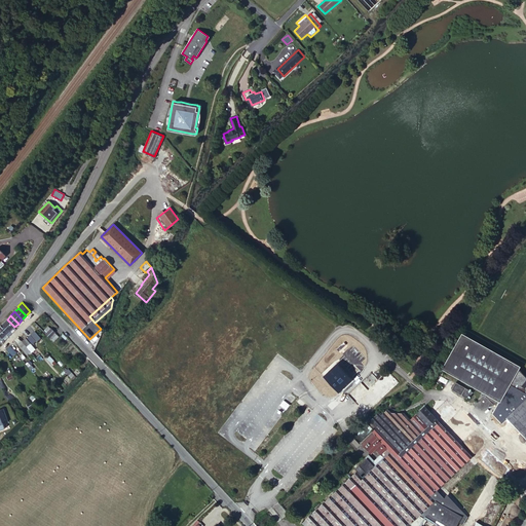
[(13,328),(14,327),(7,320),(3,324),(10,331),(13,328)]
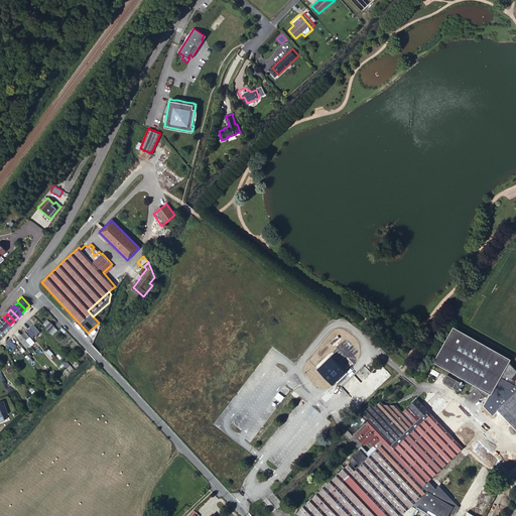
[(3,317),(0,319),(0,321),(6,329),(8,330),(12,327),(10,325),(3,317)]
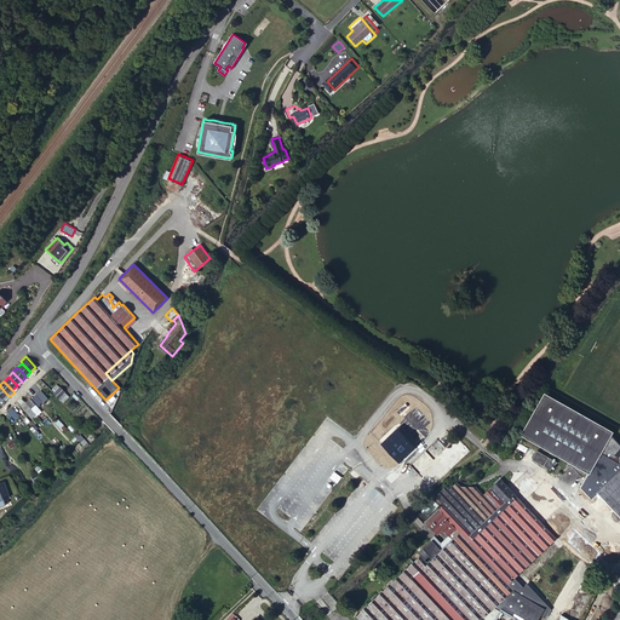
[(55,392),(59,397),(65,391),(67,391),(62,386),(55,392)]
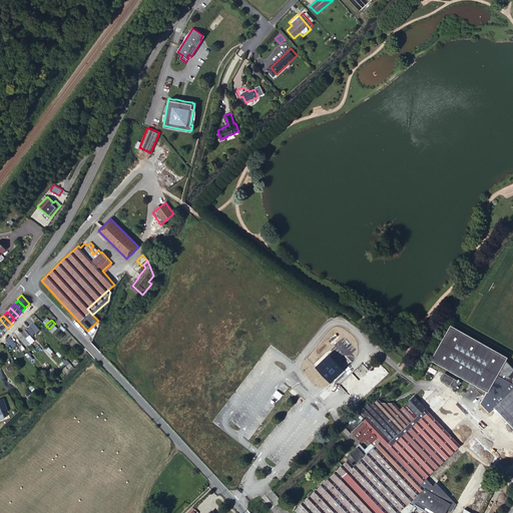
[(54,324),(49,329),(53,333),(58,328),(54,324)]
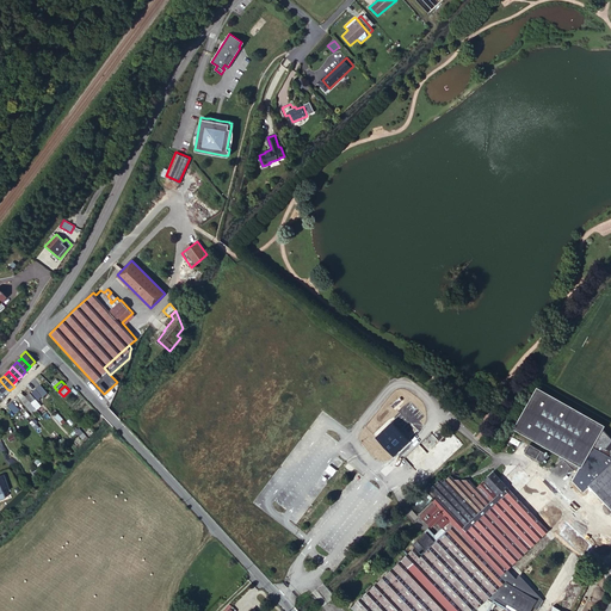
[(610,437),(603,429),(605,424),(536,386),(512,427),(580,466),(572,480),(584,492),(590,486),(610,507),(610,437)]
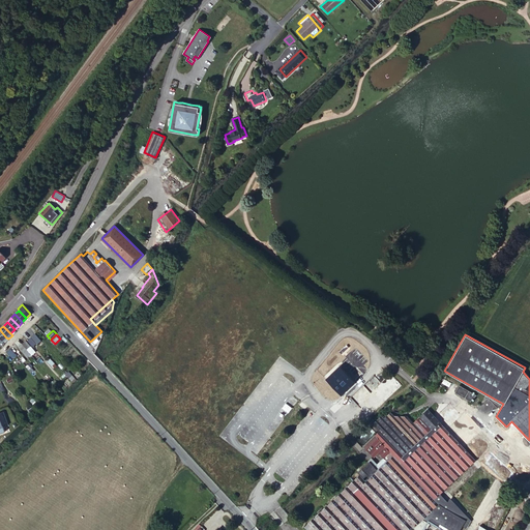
[(32,347),(26,340),(23,342),(29,350),(32,347)]
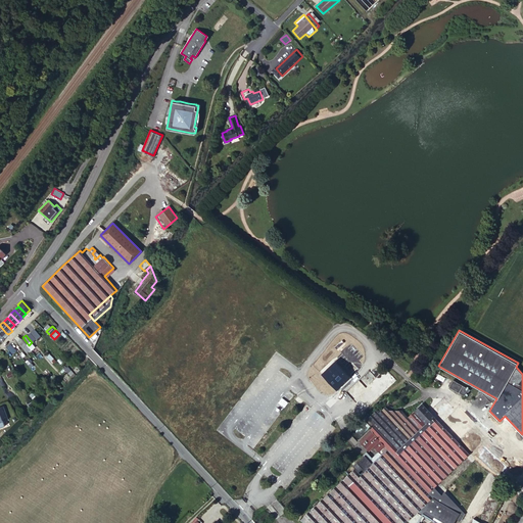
[(28,352),(31,349),(21,337),(17,340),(28,352)]
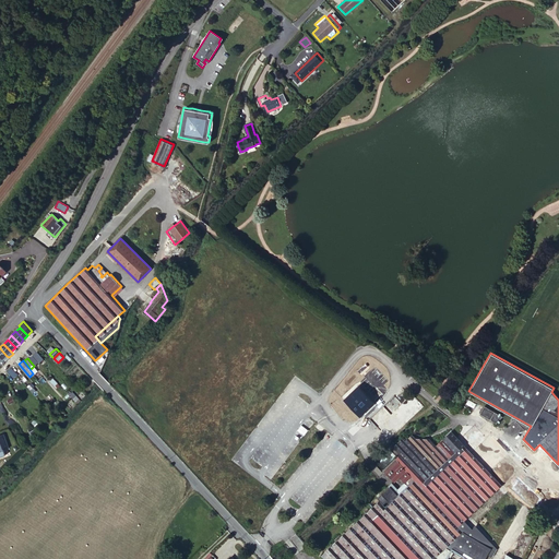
[(22,371),(14,363),(11,366),(19,375),(22,371)]
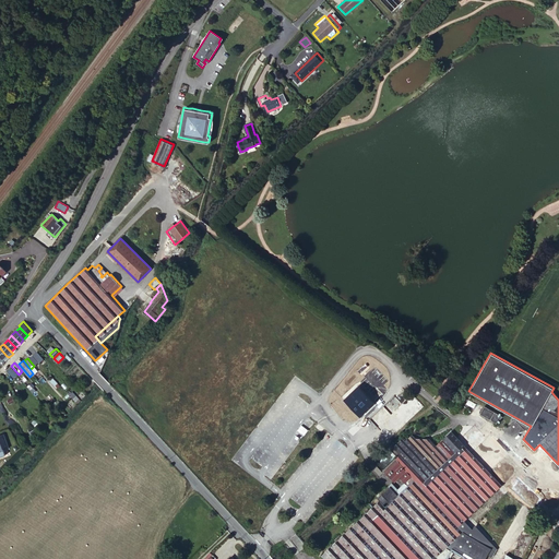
[(19,376),(12,367),(9,370),(14,377),(16,376),(18,377),(19,376)]
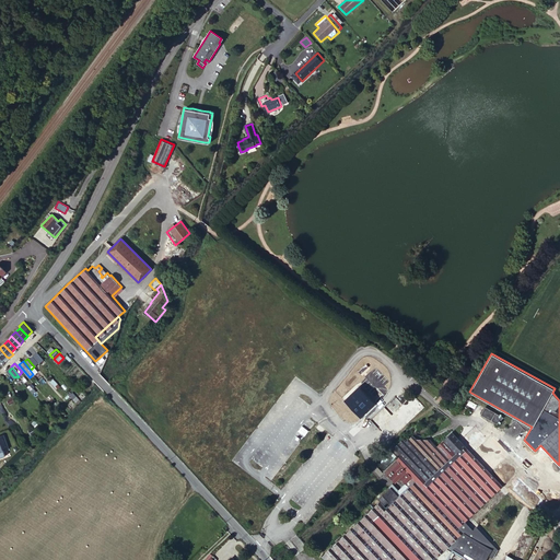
[(359,386),(343,400),(360,417),(375,404),(359,386)]
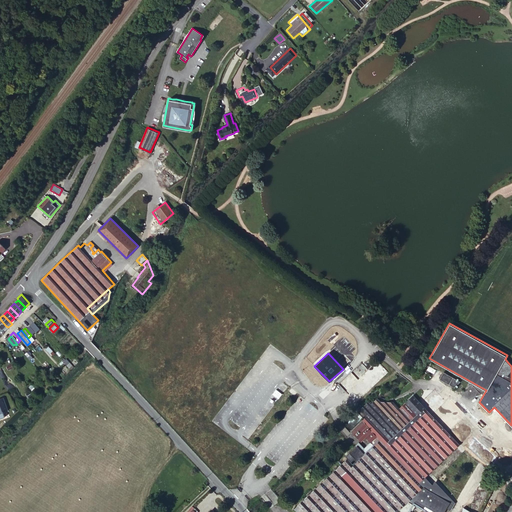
[(71,370),(74,367),(66,359),(63,362),(71,370)]
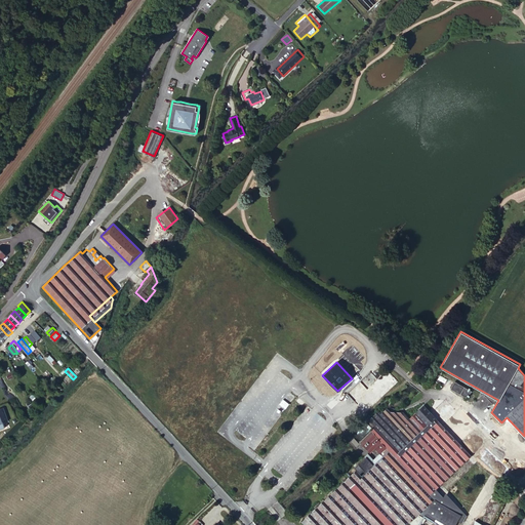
[(467,398),(473,392),(455,382),(451,389),(467,398)]
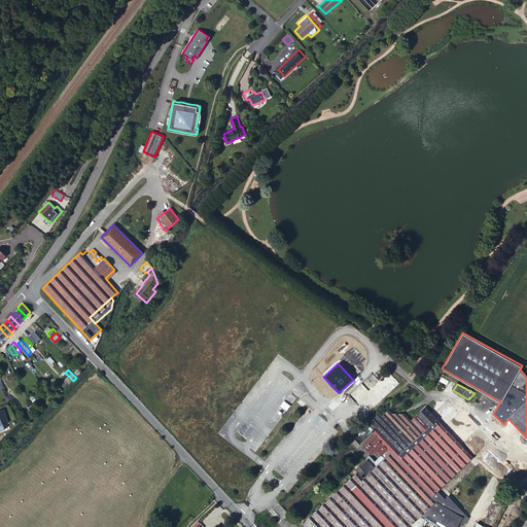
[(329,387),(324,391),(330,398),(336,393),(329,387)]
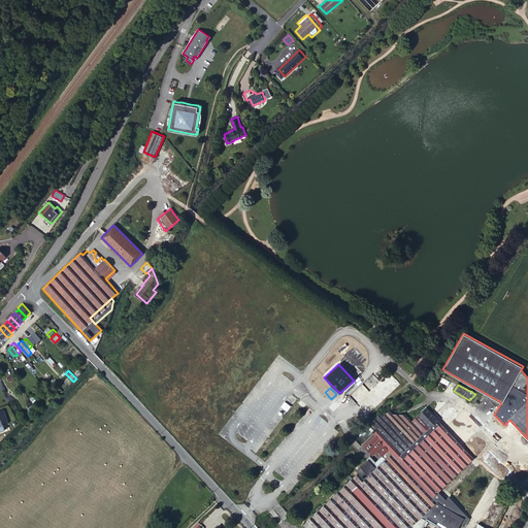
[(374,424),(377,427),(380,429),(365,443),(374,455),(380,450),(386,456),(390,451),(393,454),(434,497),(440,491),(475,458),(460,441),(446,427),(434,416),(426,407),(413,421),(406,416),(394,413),(390,409),(374,424)]
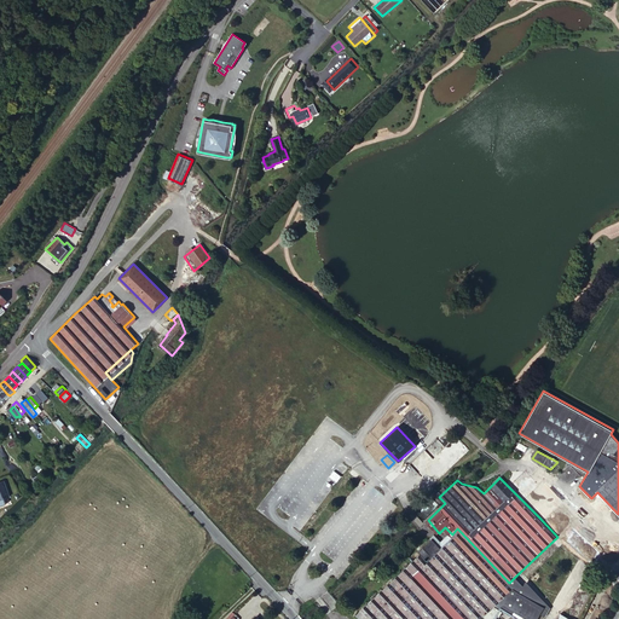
[(0,499),(11,497),(6,481),(0,482),(0,499)]
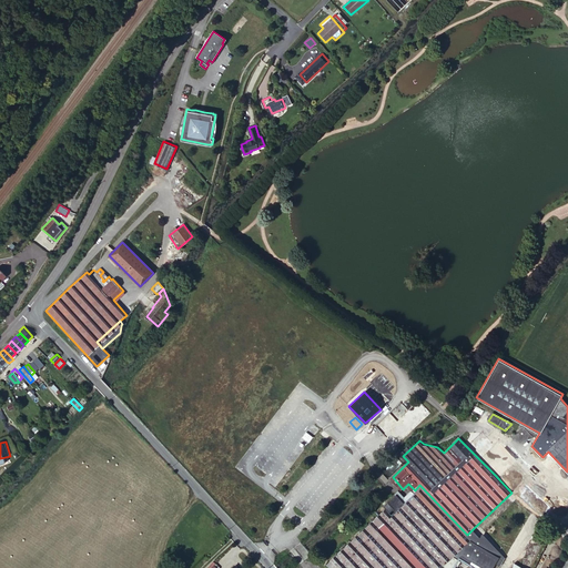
[(423,488),(418,494),(394,517),(386,510),(356,540),(331,565),(333,567),(442,567),(443,567),(456,556),(472,539),(467,535),(423,488)]
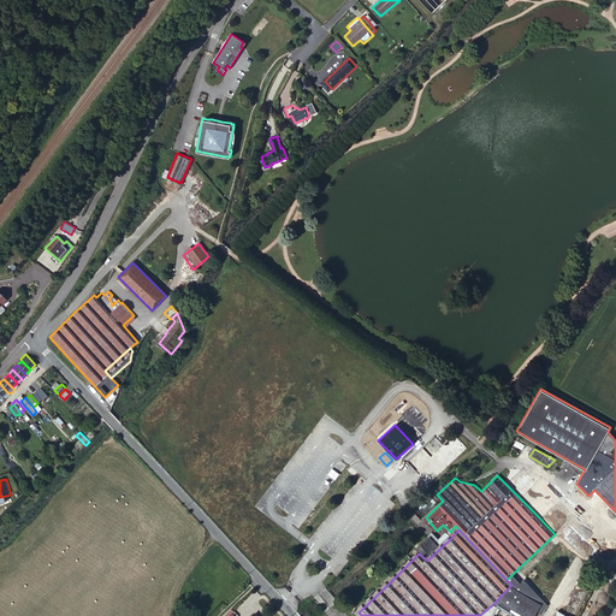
[(428,538),(418,549),(422,554),(426,550),(430,554),(438,546),(428,538)]
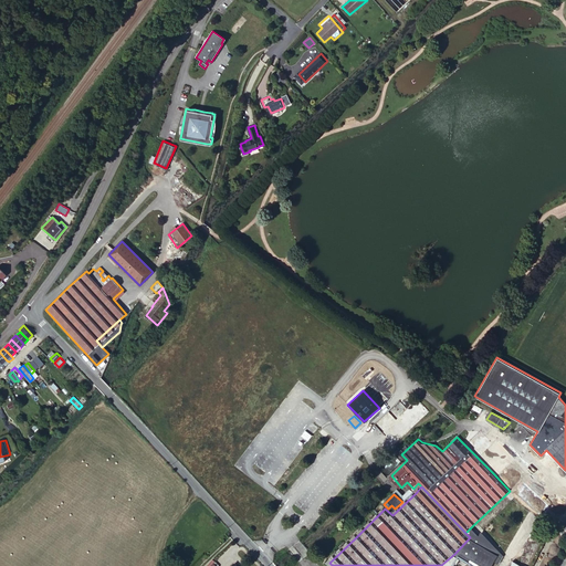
[(465,533),(470,537),(454,554),(459,556),(462,554),(474,542),(480,544),(486,534),(483,531),(480,535),(472,526),(465,533)]
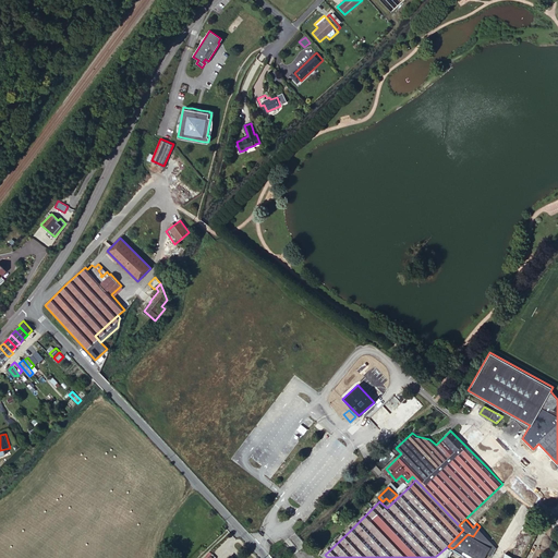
[(468,534),(456,546),(459,548),(474,557),(483,557),(488,550),(489,548),(490,549),(489,552),(494,554),(498,546),(495,543),(494,544),(493,543),(493,542),(484,531),(480,526),(473,536),(468,534)]
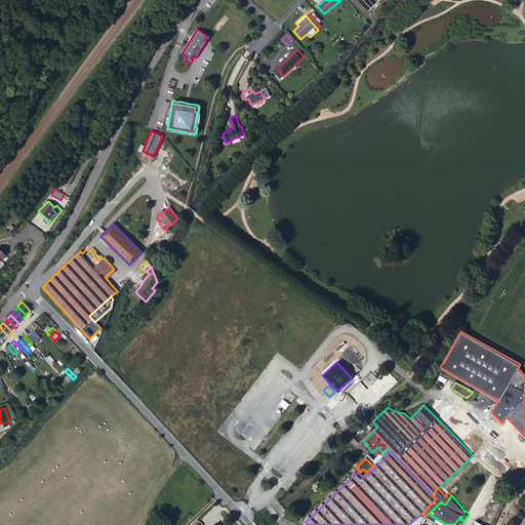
[(421,514),(409,524),(410,524),(420,524),(423,521),(425,522),(428,517),(426,516),(421,514)]
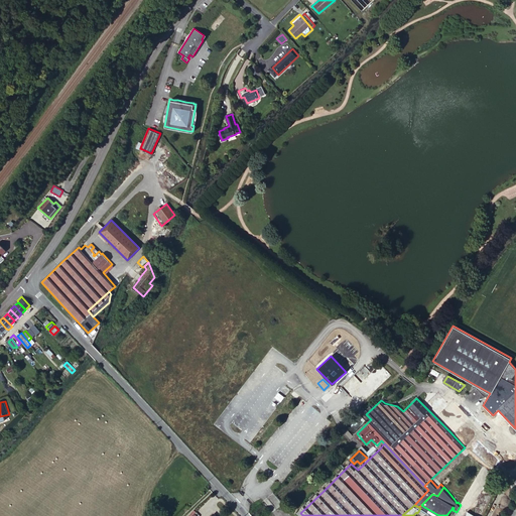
[(424,507),(421,505),(418,507),(420,508),(417,513),(416,512),(413,515),(415,515),(416,514),(417,515),(420,510),(424,513),(427,509),(424,507)]
